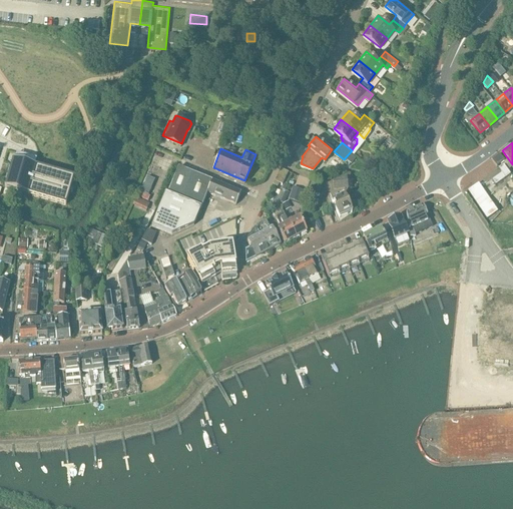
[(497,163),(504,158),(499,151),(492,157),(497,163)]
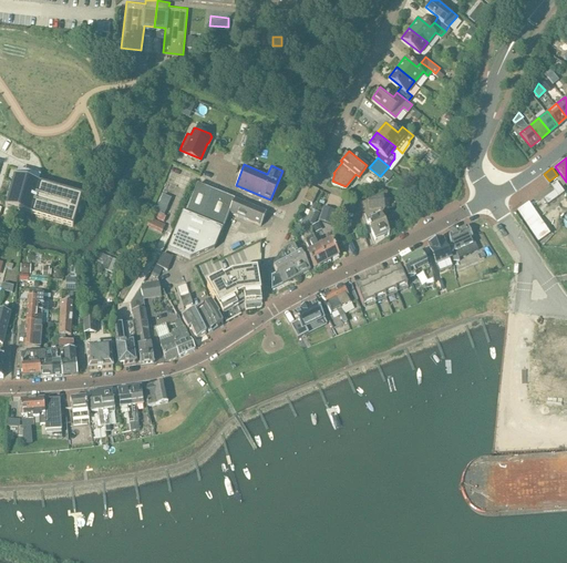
[(14,173),(6,204),(73,224),(76,211),(80,200),(82,193),(39,180),(17,173),(14,173)]
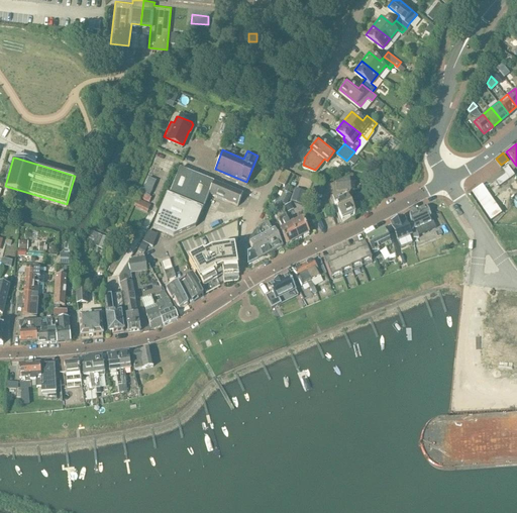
[(506,172),(496,179),(499,184),(514,173),(507,163),(502,167),(506,172)]
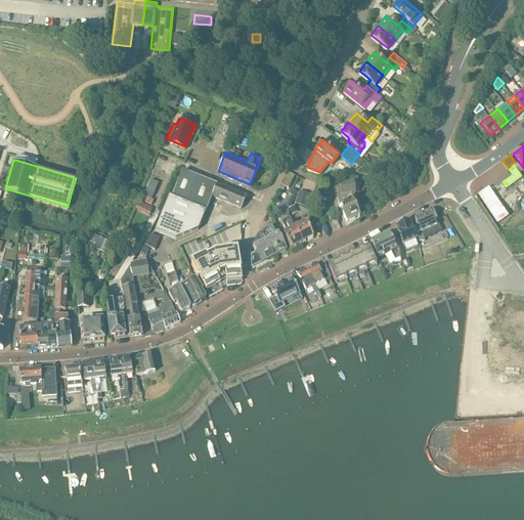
[(169,193),(156,228),(175,236),(198,226),(205,209),(206,209),(212,193),(242,206),(246,193),(217,181),(217,182),(195,173),(185,169),(182,168),(172,195),(169,193)]
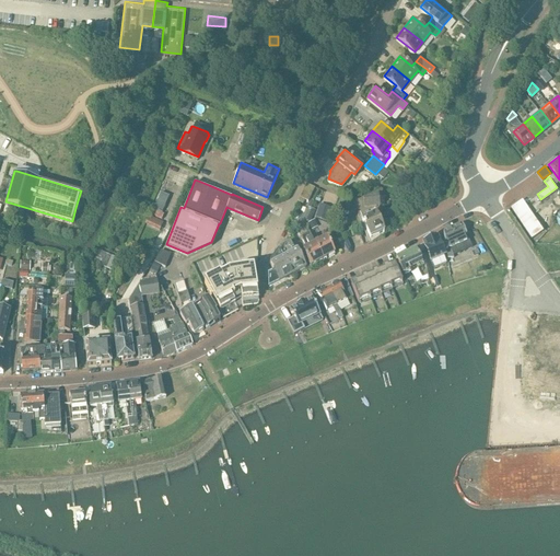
[(378,189),(363,192),(364,204),(380,203),(378,189)]
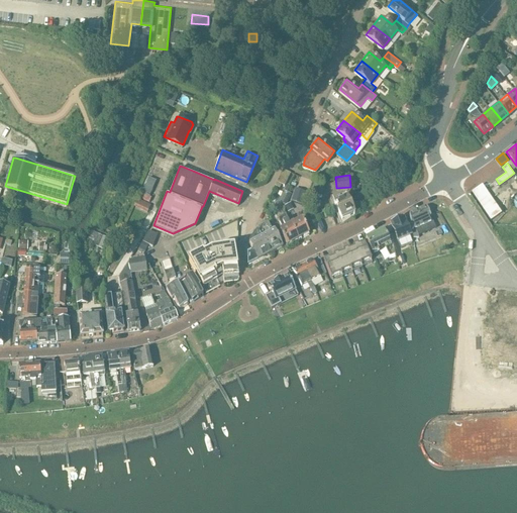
[(501,210),(482,182),(472,189),(491,217),(501,210)]
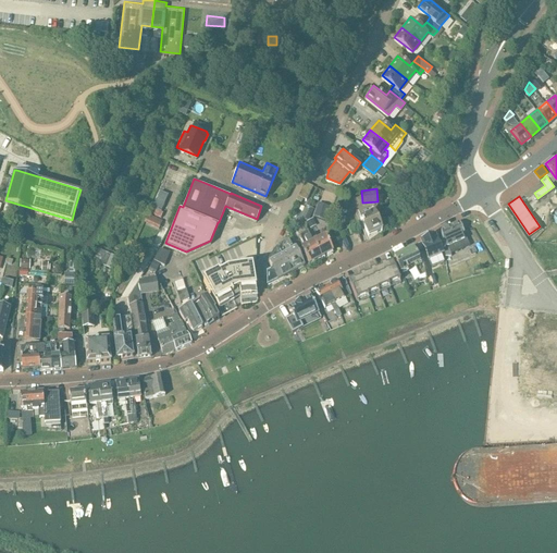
[(373,211),(372,207),(366,210),(367,210),(368,213),(360,218),(369,234),(382,228),(374,211),(373,211)]
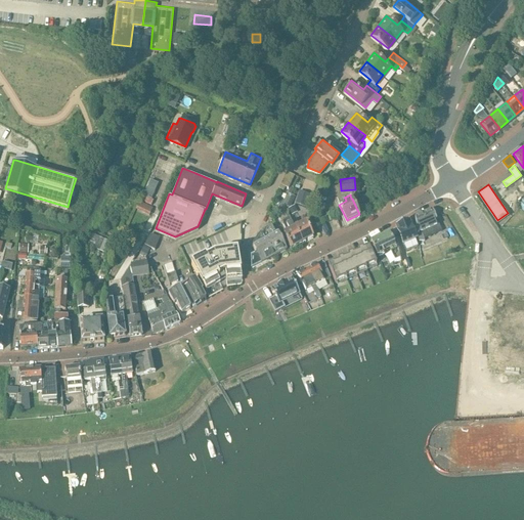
[(437,216),(432,206),(415,214),(419,239),(425,237),(421,228),(436,222),(434,217),(437,216)]
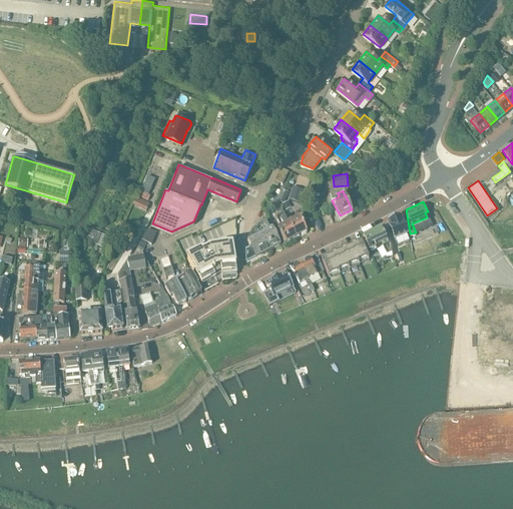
[(289,221),(283,210),(276,214),(282,225),(278,227),(285,240),(296,234),(289,221)]
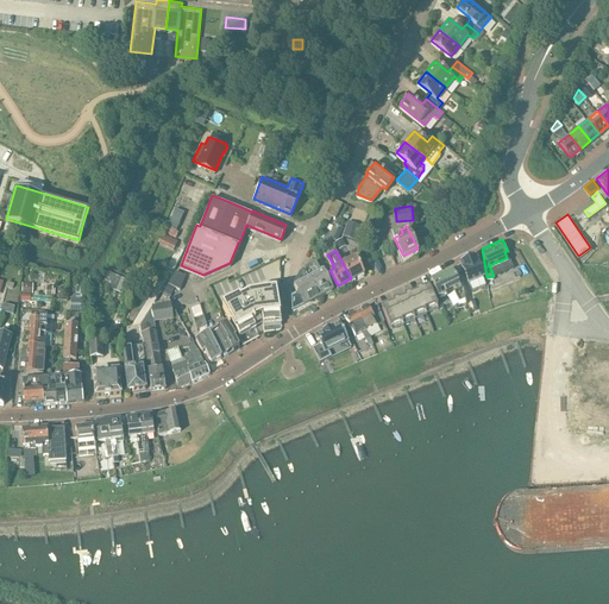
[(476,252),(459,258),(469,281),(484,274),(476,252)]
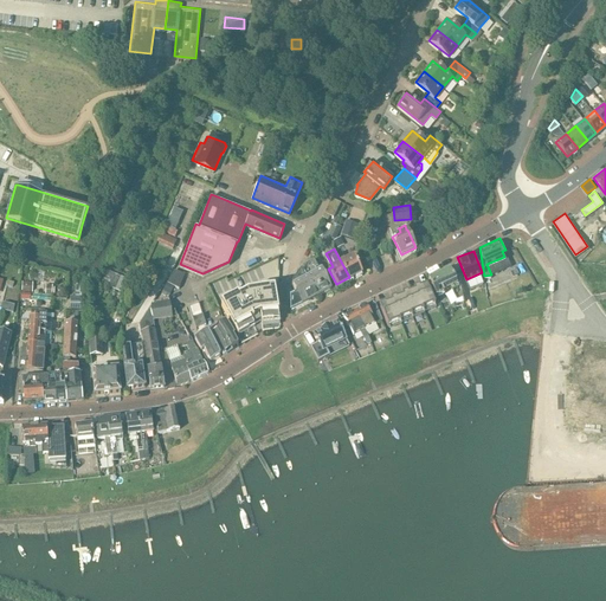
[(341,262),(349,277),(362,271),(354,256),(341,262)]
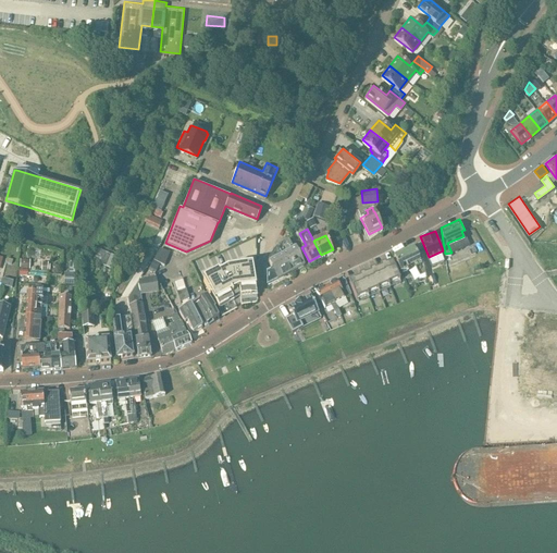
[(396,260),(399,270),(399,271),(407,267),(406,265),(413,261),(415,263),(421,261),(413,245),(408,247),(407,246),(401,248),(401,250),(394,254),(396,260)]
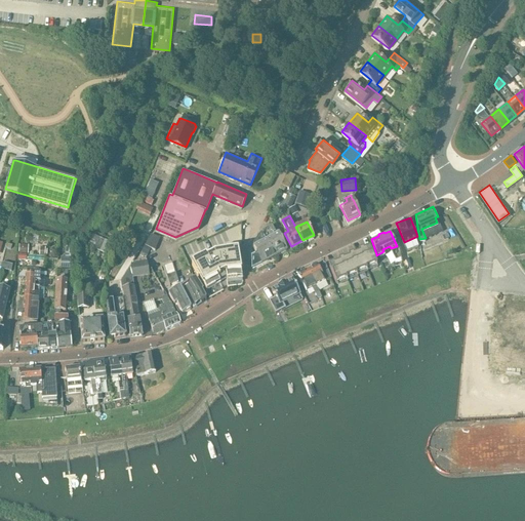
[(279,232),(266,238),(275,253),(287,247),(281,235),(279,232)]
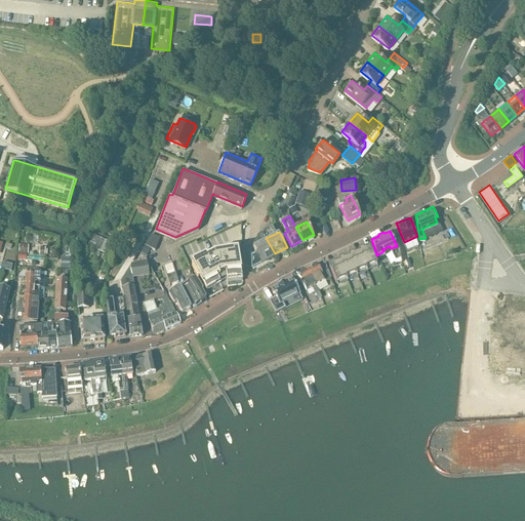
[(256,250),(251,253),(251,266),(261,261),(275,253),(266,238),(253,245),(256,250)]
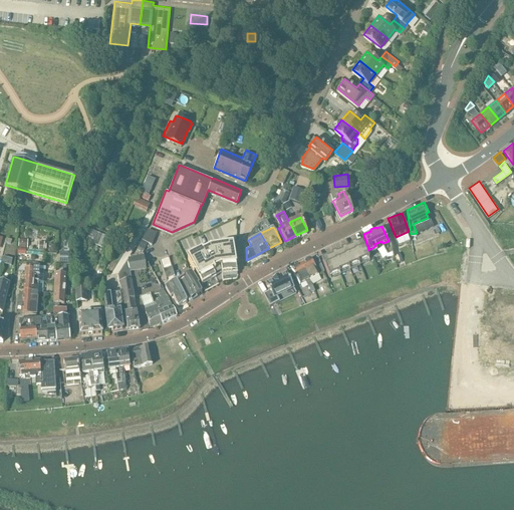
[(359,260),(368,256),(369,256),(362,238),(356,241),(356,239),(351,241),(351,243),(352,243),(358,260),(359,261),(359,260)]
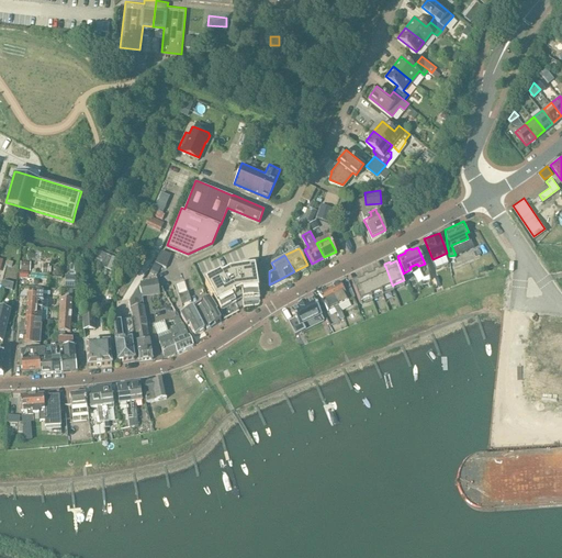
[(221,274),(205,281),(221,310),(236,302),(234,299),(235,298),(234,296),(240,292),(243,299),(259,296),(255,266),(229,270),(229,271),(222,275),(221,274)]
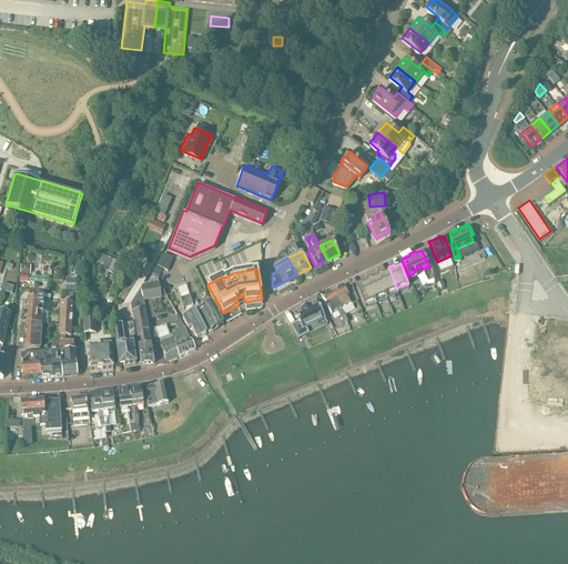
[(383,270),(377,272),(378,274),(386,293),(386,292),(397,289),(396,288),(389,269),(388,269),(383,271),(383,270)]
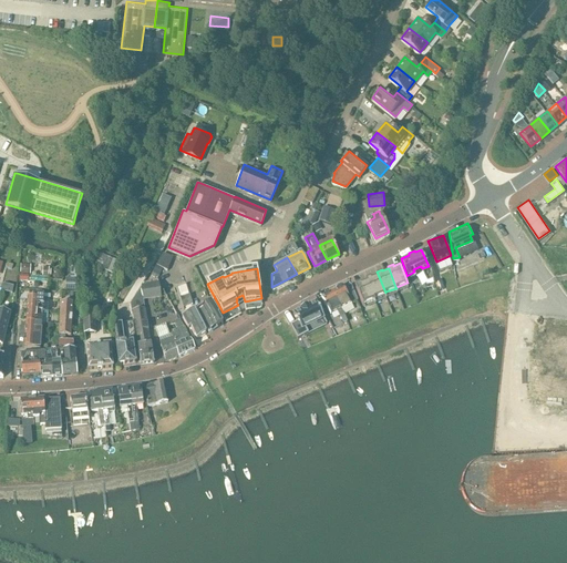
[(371,275),(366,277),(367,279),(374,298),(374,297),(385,293),(378,274),(372,276),(371,275)]
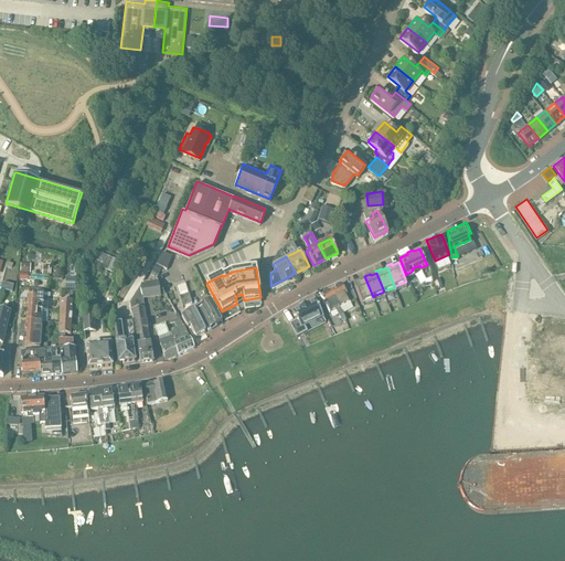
[(359,279),(353,282),(354,284),(362,302),(373,297),(365,278),(360,281),(359,279)]
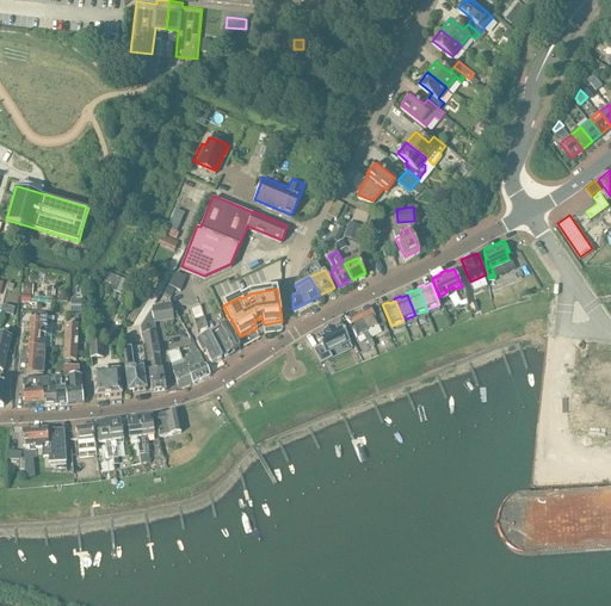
[(370,307),(370,304),(369,304),(358,310),(368,328),(386,319),(378,302),(370,307)]
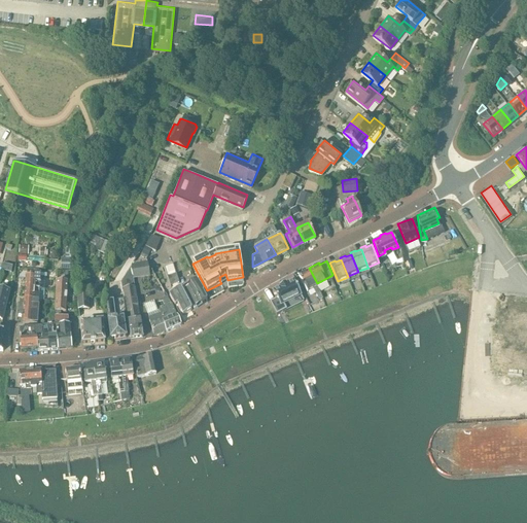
[(307,289),(317,283),(309,268),(299,273),(307,289)]
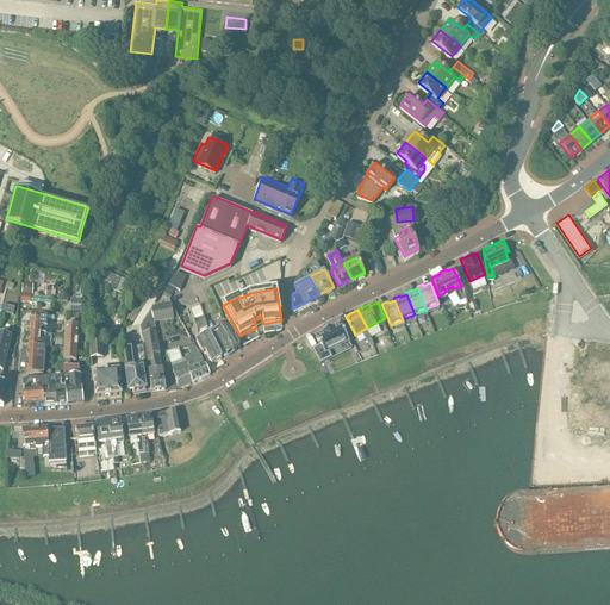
[(30,316),(30,329),(50,331),(53,331),(53,330),(53,317),(54,316),(54,313),(48,313),(47,313),(39,312),(39,316),(30,316)]
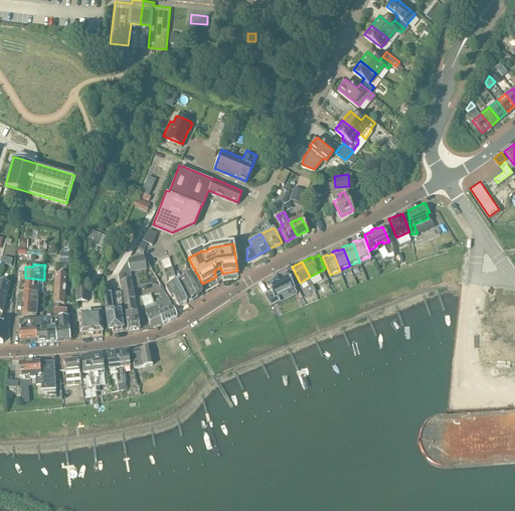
[(55,272),(54,286),(65,287),(66,272),(55,272)]
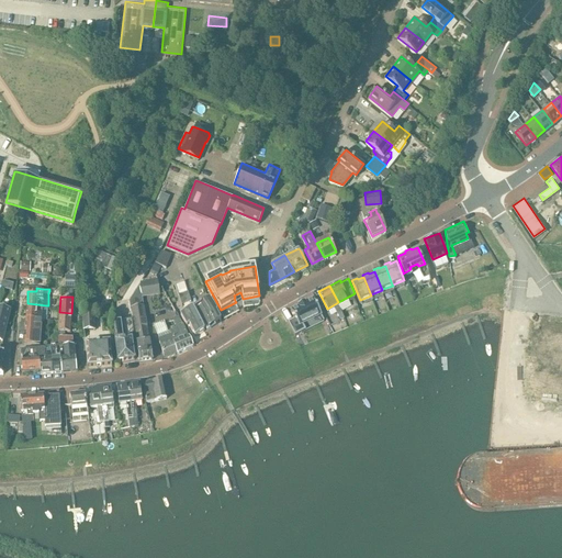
[(294,316),(289,320),(295,333),(305,327),(303,322),(321,312),(313,297),(305,300),(298,303),(298,304),(291,309),(294,316)]
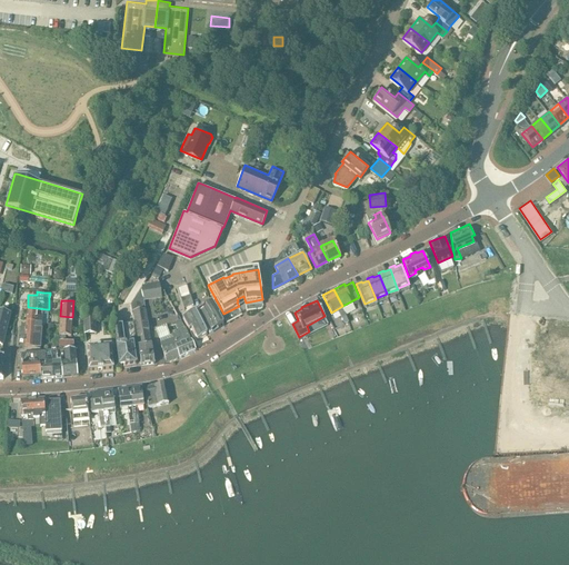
[(207,308),(199,313),(208,329),(209,331),(223,323),(223,321),(220,315),(221,314),(217,308),(212,301),(205,306),(207,308)]
